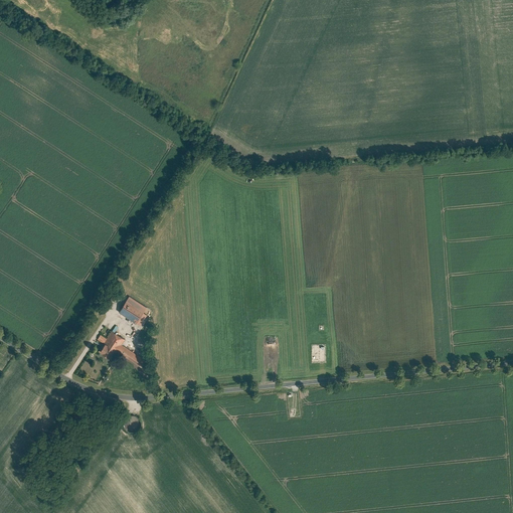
[(118,293),(113,290),(109,297),(114,300),(118,293)]
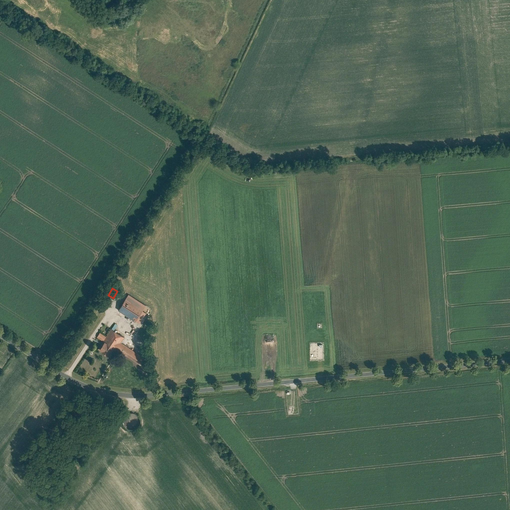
[(149,308),(128,295),(119,311),(139,324),(149,308)]
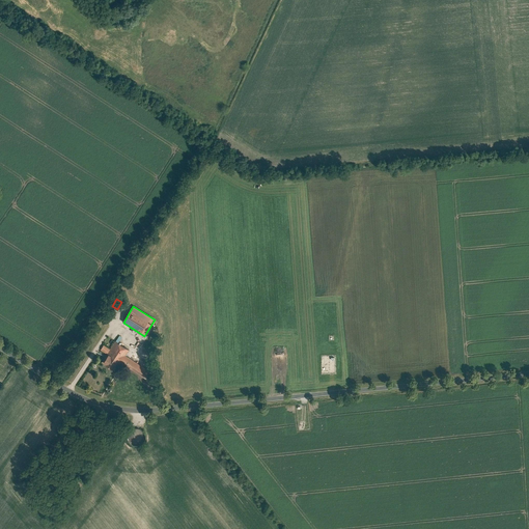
[(109,309),(102,318),(108,324),(115,313),(109,309)]
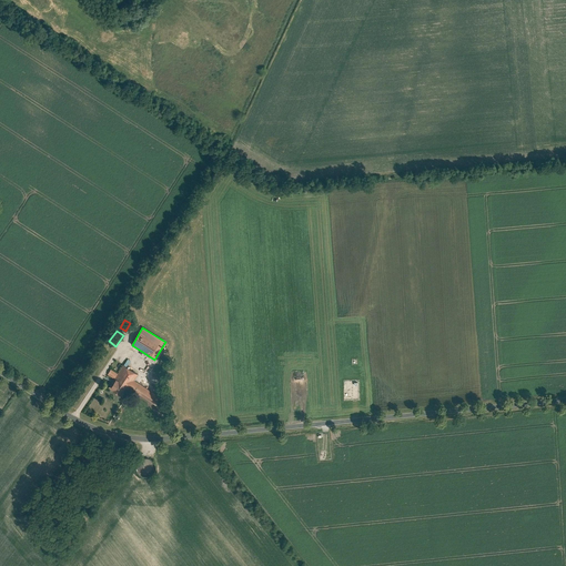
[(137,374),(123,366),(118,375),(115,380),(109,388),(122,397),(137,374)]
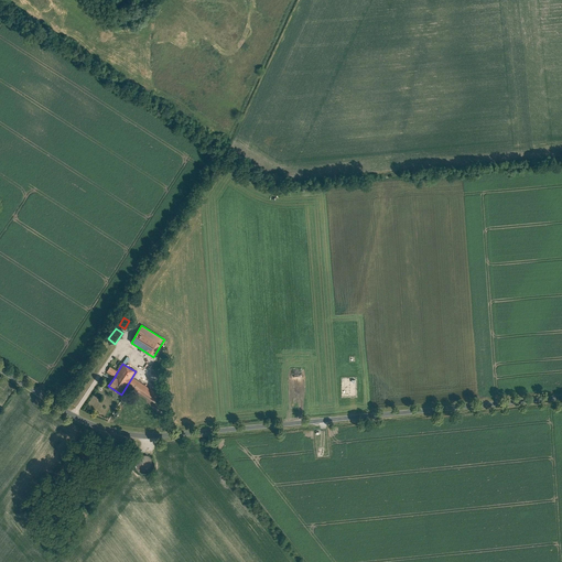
[(110,367),(107,373),(115,377),(117,373),(110,367)]
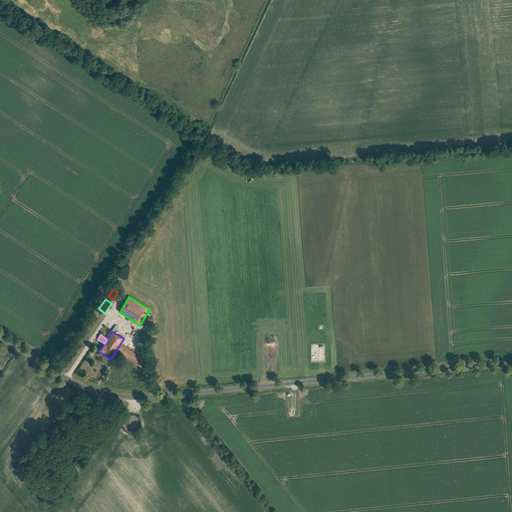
[(146,360),(123,346),(118,355),(141,368),(146,360)]
